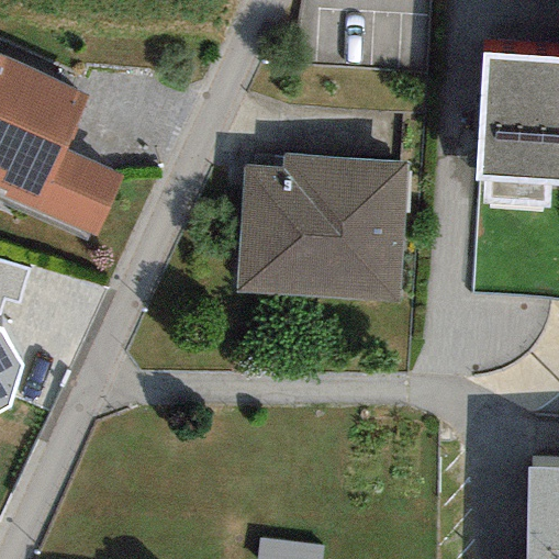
[(92,94),(0,53),(0,174),(15,180),(9,194),(91,232),(119,170),(69,147),(92,94)]
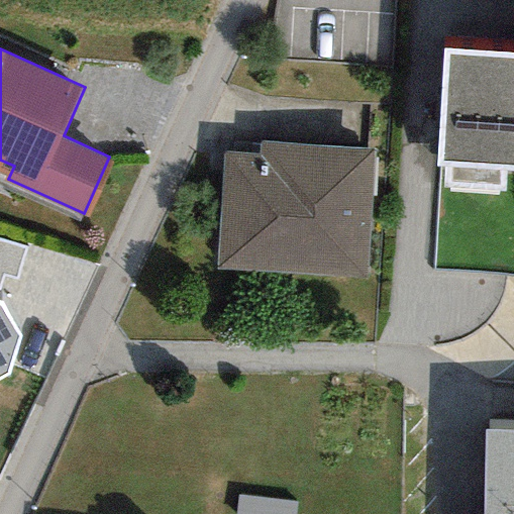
[(513,53),(443,48),(435,166),(513,170),(513,53)]
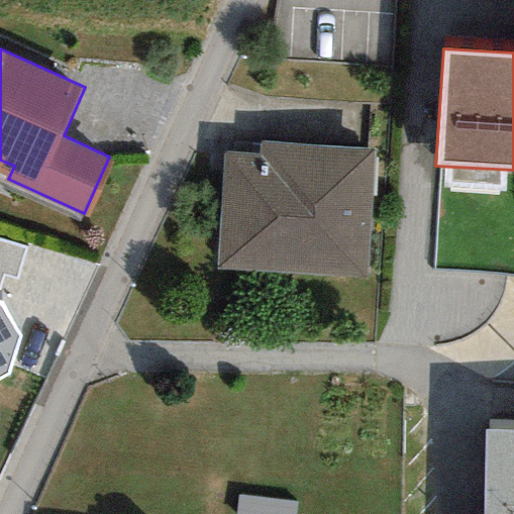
[(227,150),(216,264),(364,278),(373,146),(262,136),(260,153),(227,150)]
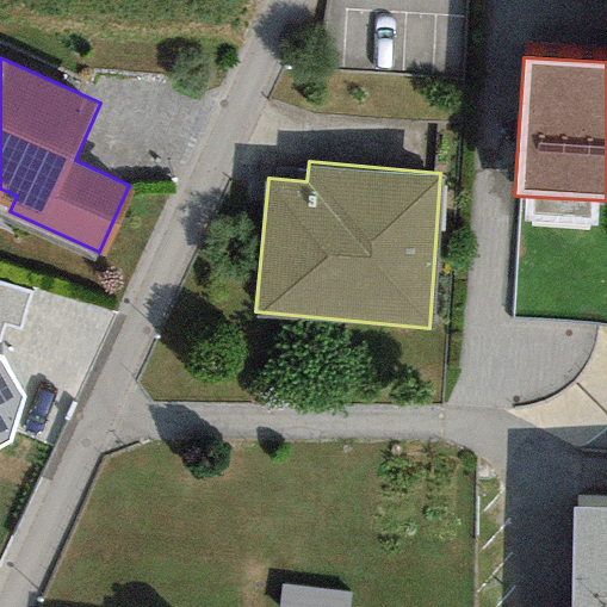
[(30,289),(0,279),(0,334),(4,323),(18,328),(30,289)]
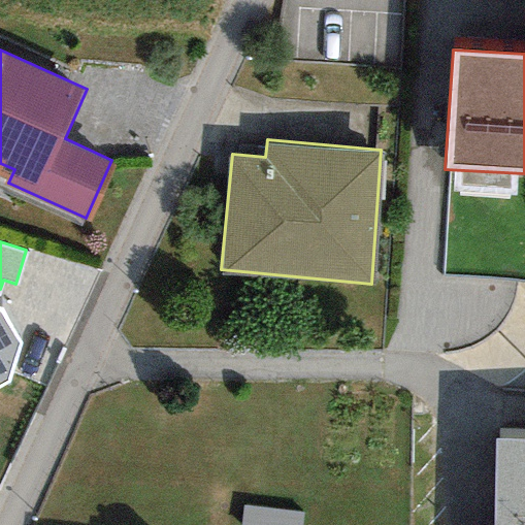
[(2,308),(0,307),(0,385),(7,382),(20,342),(2,308)]
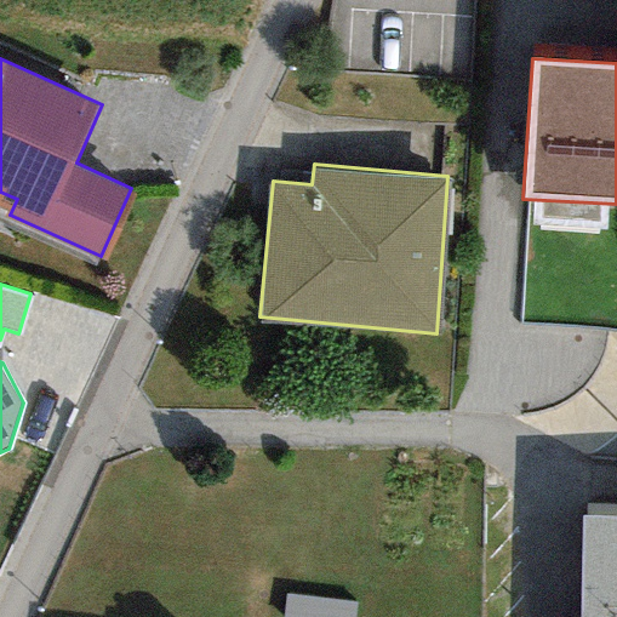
[(616,514),(583,514),(582,616),(616,616),(616,514)]
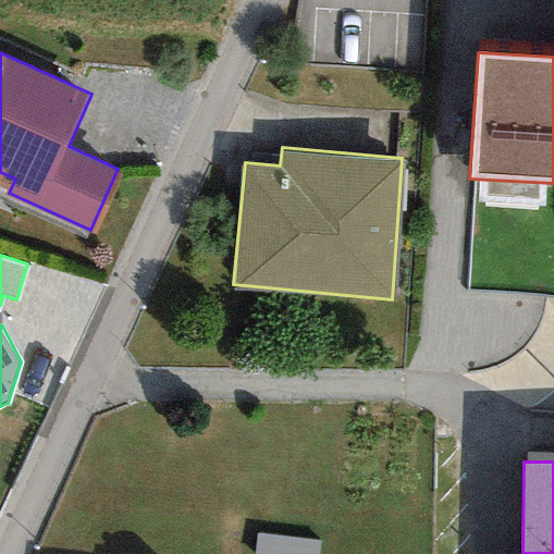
All buildings are outlined.
